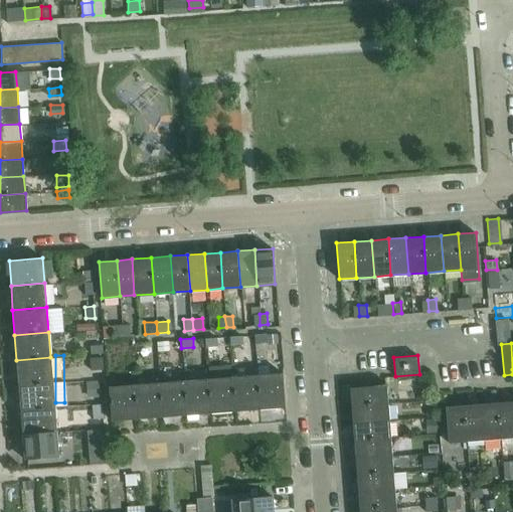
[(52,382),(50,357),(16,360),(18,385),(52,382)]
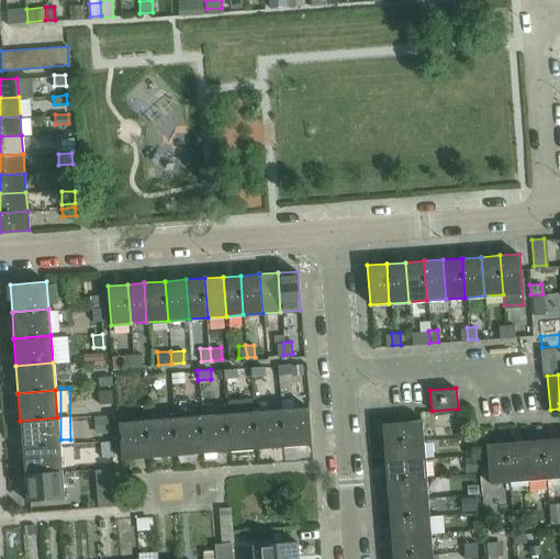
[(311,444),(308,406),(279,409),(282,446),(311,444)]
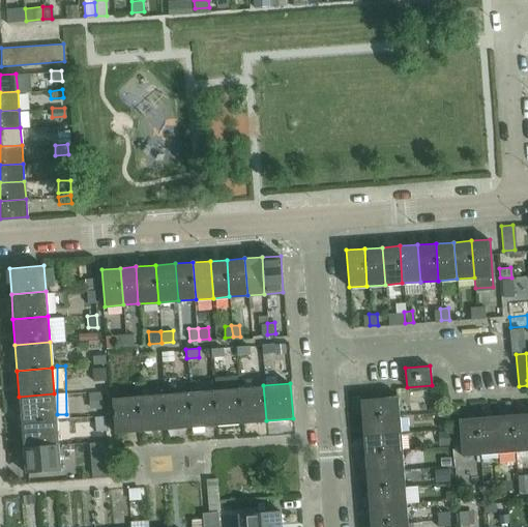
[(266,420),(263,385),(239,387),(241,422),(266,420)]
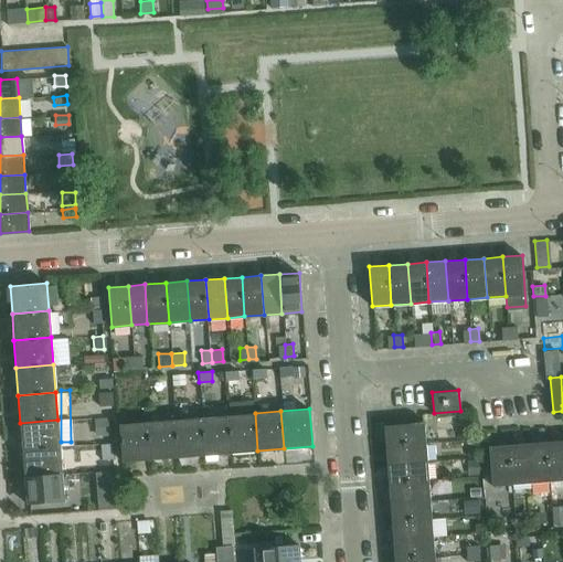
[(257,451),(255,413),(229,415),(231,453),(257,451)]
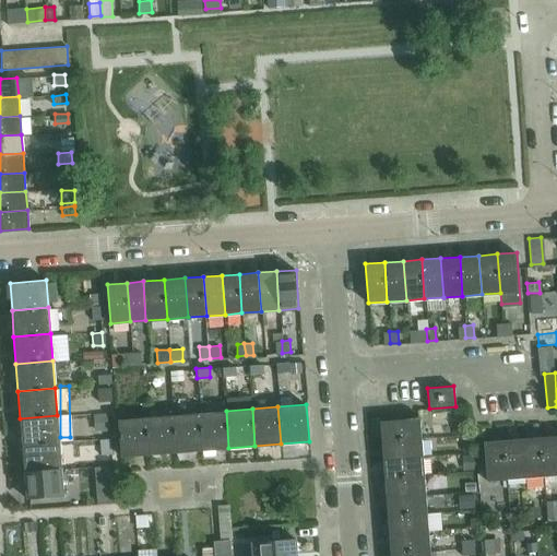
[(228,448),(226,411),(199,413),(202,450),(228,448)]
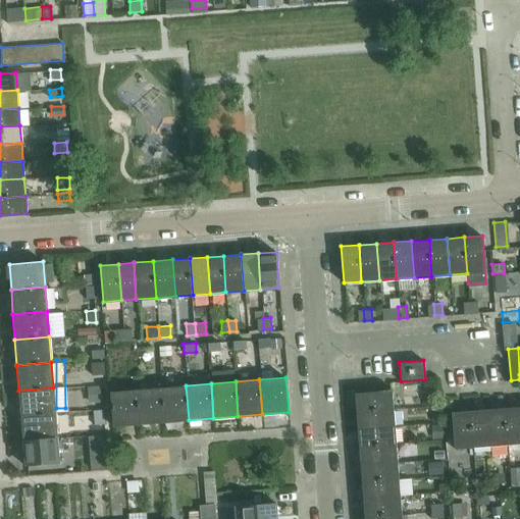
[(189,420),(186,385),(161,387),(163,422),(189,420)]
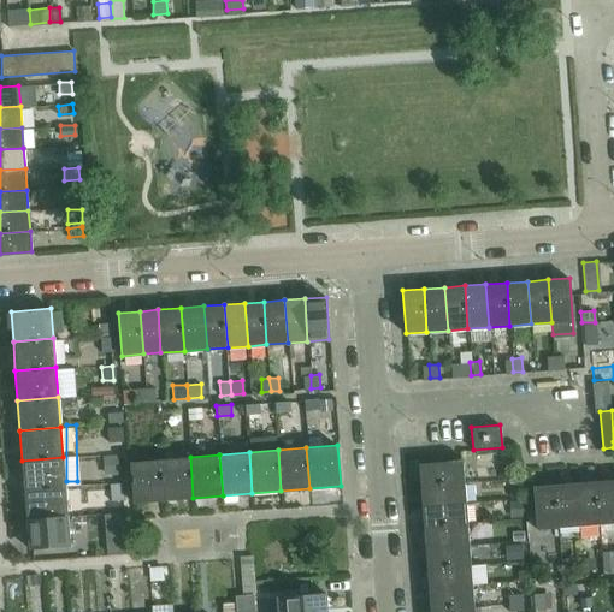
[(65,486),(63,457),(22,461),(24,489),(65,486)]
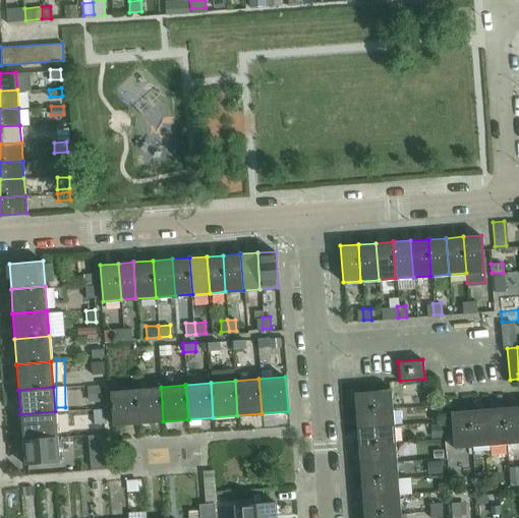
[(163,421),(161,387),(134,389),(137,423),(163,421)]
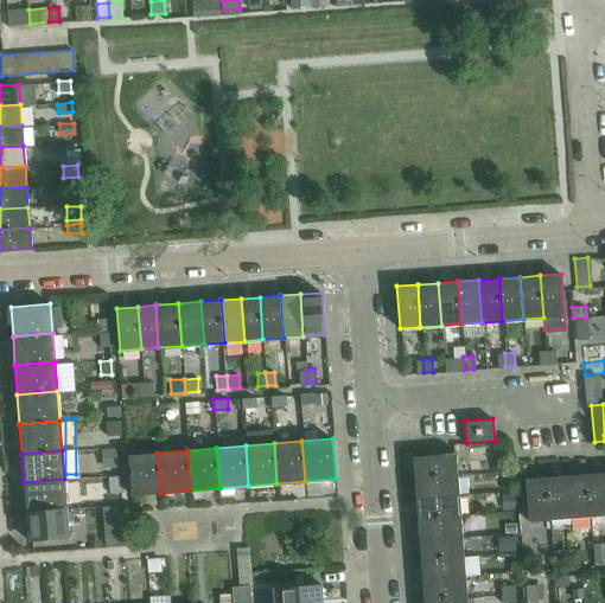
[(160,493),(157,453),(128,455),(131,494),(160,493)]
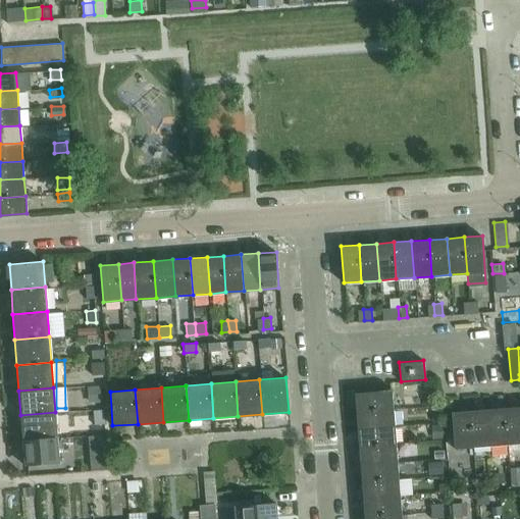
[(393,408),(392,390),(355,393),(356,411),(393,408)]
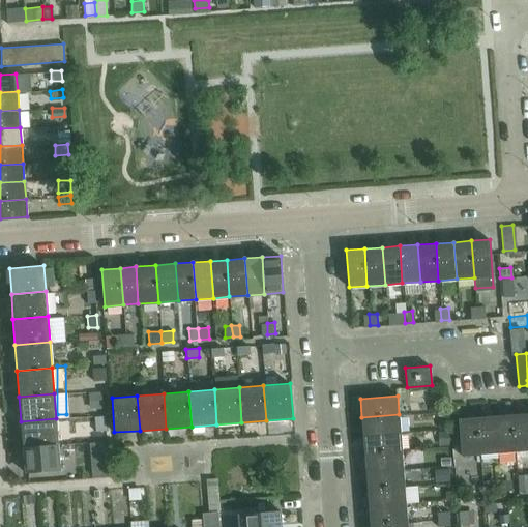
[(439,399),(428,400),(429,409),(439,409),(439,399)]
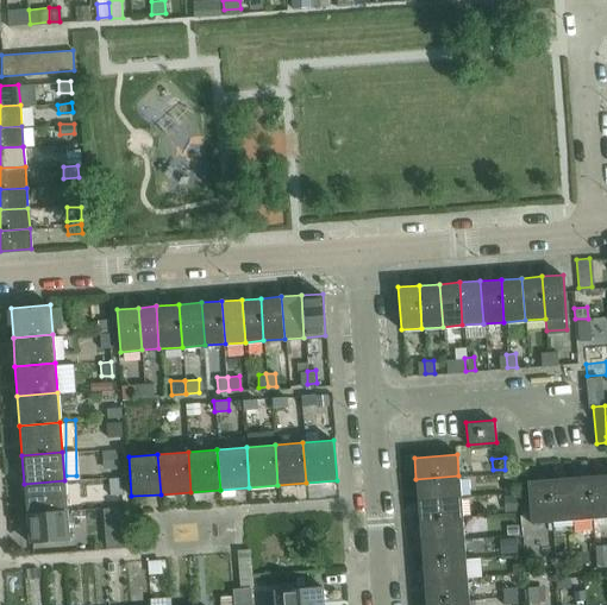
[(606,516),(606,473),(587,476),(590,518),(606,516)]
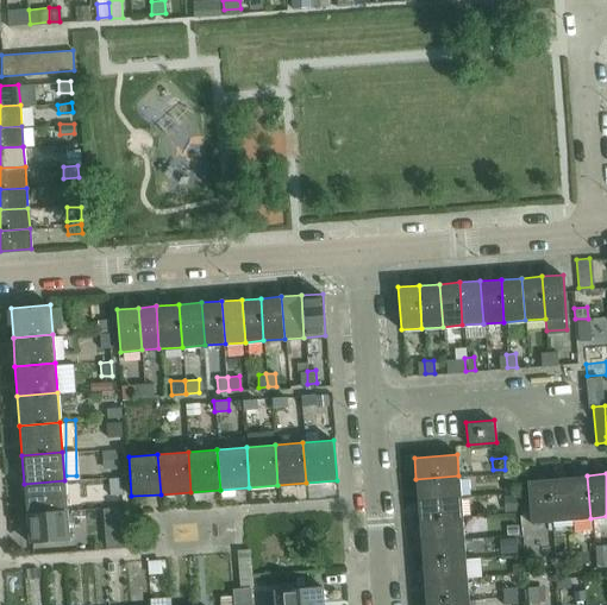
[(460,497),(458,476),(415,479),(417,500),(460,497)]
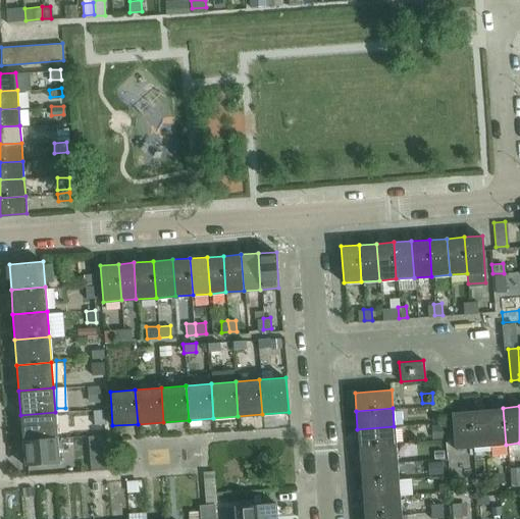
[(506,445),(503,408),(486,409),(489,446),(506,445)]
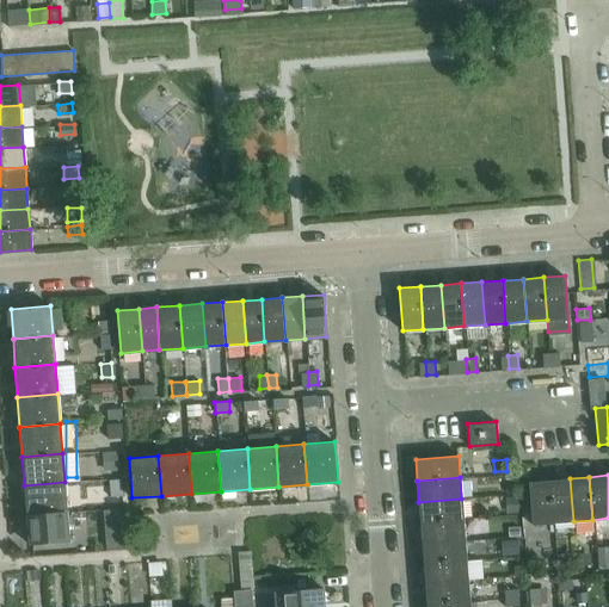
[(573,521),(570,478),(549,479),(553,522),(573,521)]
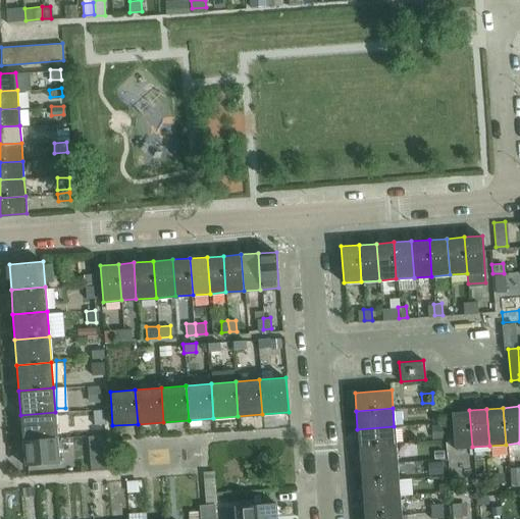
[(472,447),(469,410),(451,412),(454,449),(472,447)]
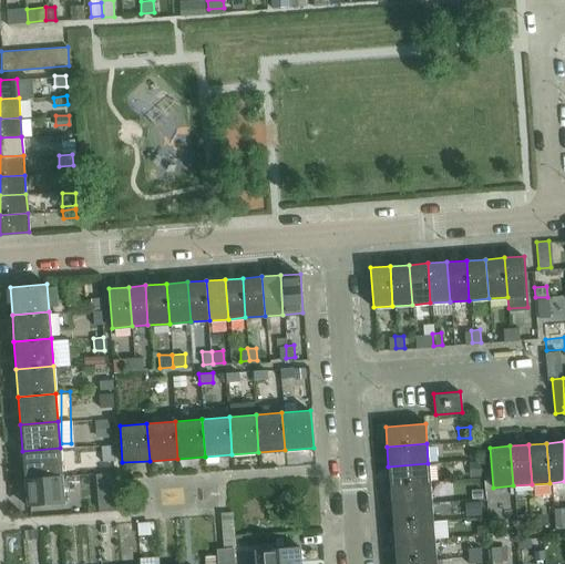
[(62,474),(60,448),(22,451),(24,478),(62,474)]
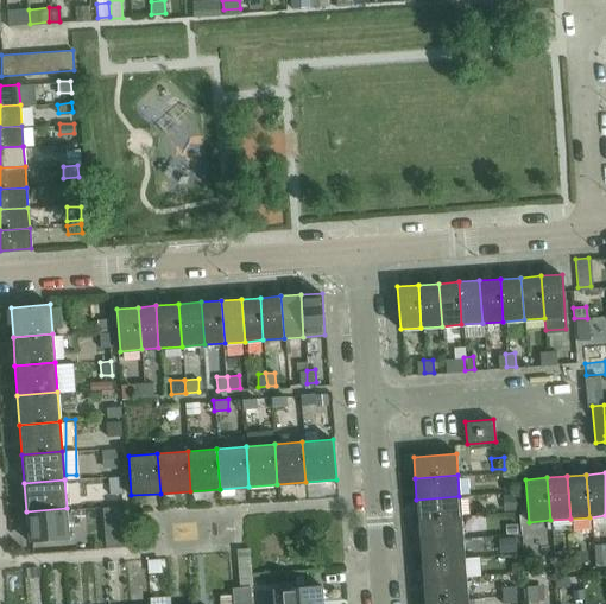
[(461,516),(459,496),(416,500),(418,520),(461,516)]
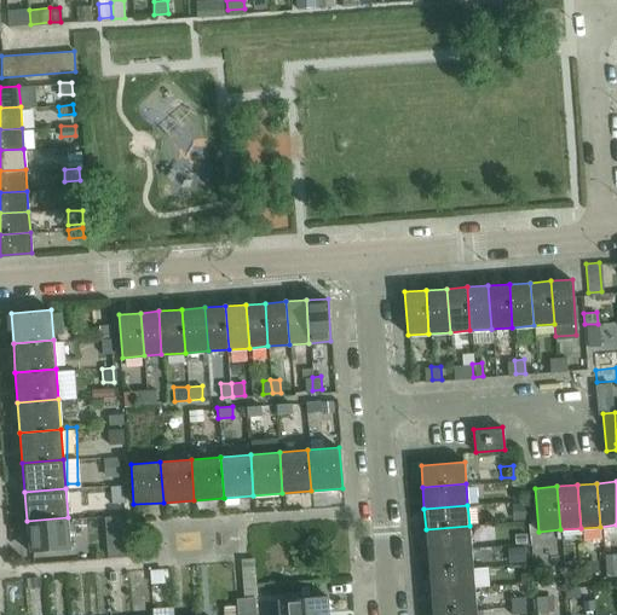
[(125,512),(105,514),(108,552),(126,551),(125,512)]
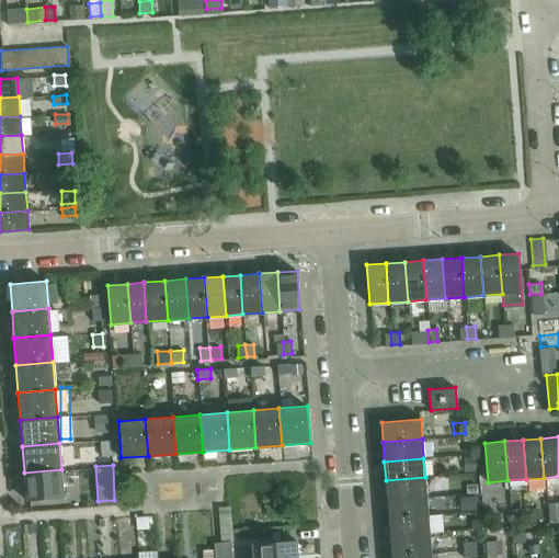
[(64,497),(61,469),(24,473),(26,500),(64,497)]
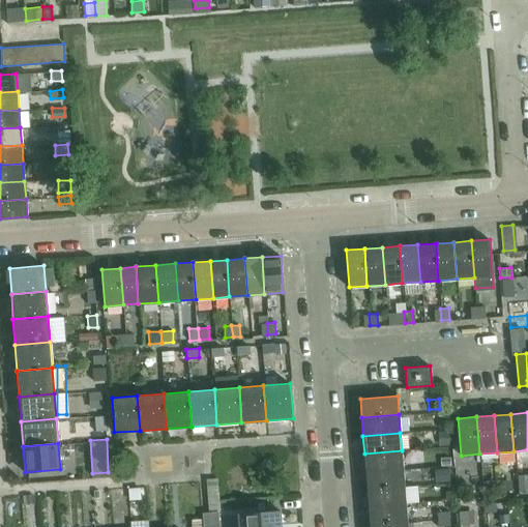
[(403,470),(402,450),(364,454),(365,472),(403,470)]
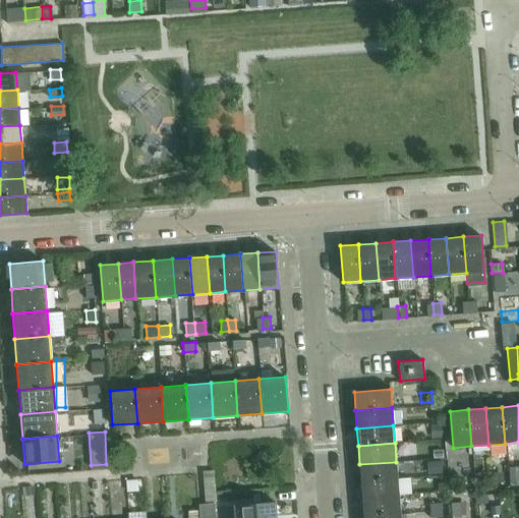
[(440,461),(425,462),(426,474),(441,473),(440,461)]
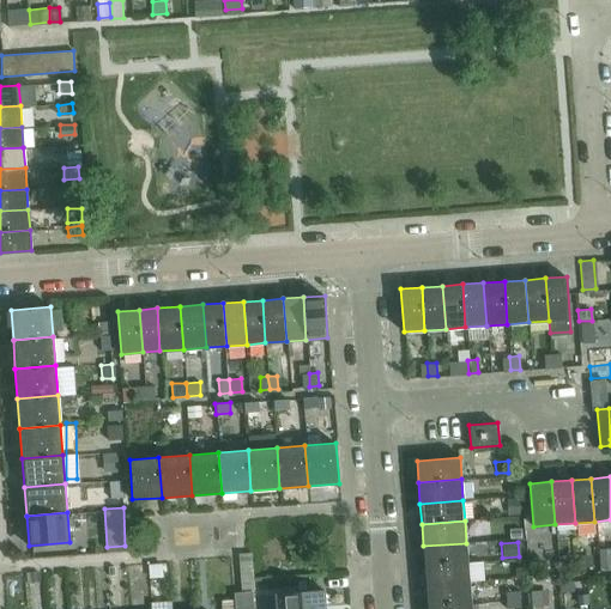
[(467,564),(466,543),(423,546),(425,567),(467,564)]
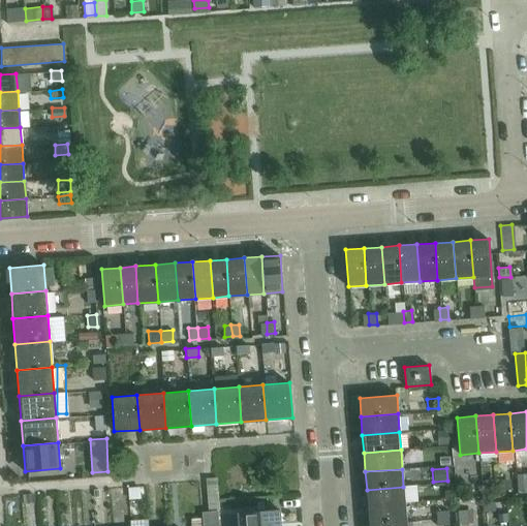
[(218,508),(215,476),(206,477),(208,509),(218,508)]
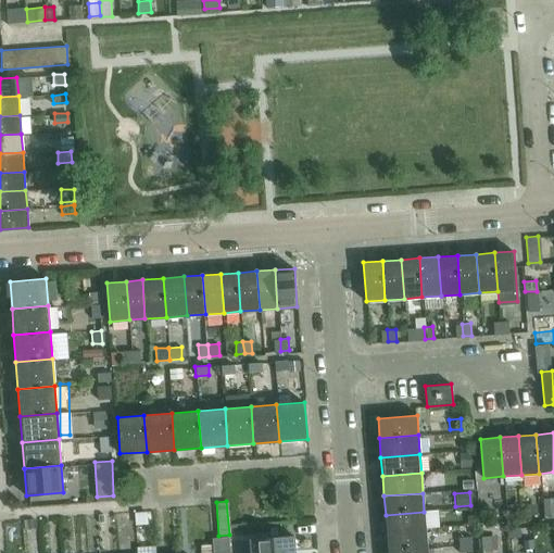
[(426,529),(424,512),(386,515),(387,532),(426,529)]
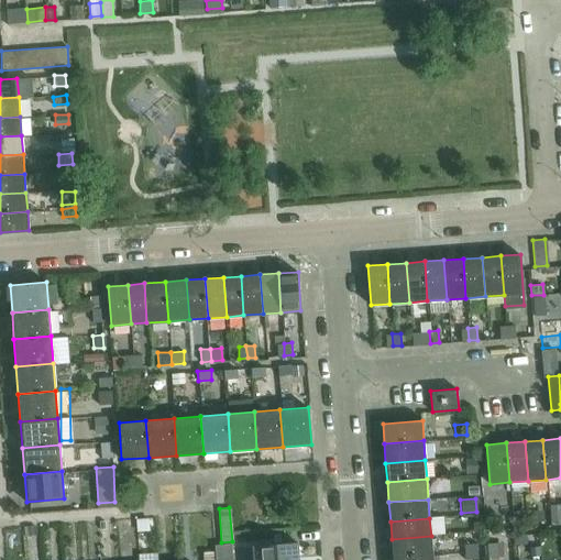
[(481,522),(472,523),(472,531),(482,531),(481,522)]
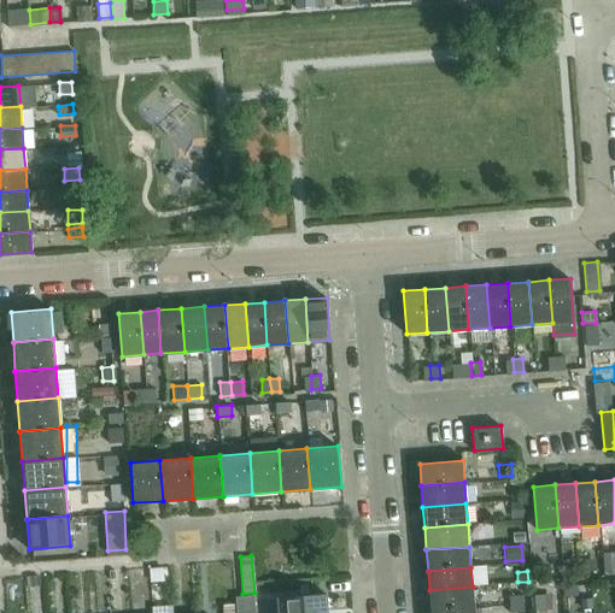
[(36,575),(24,576),(24,587),(37,585),(36,575)]
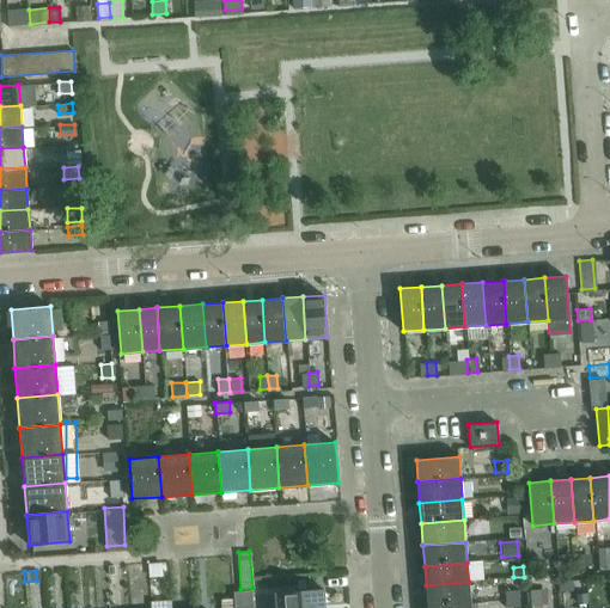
[(470,602),(469,582),(426,585),(427,606),(470,602)]
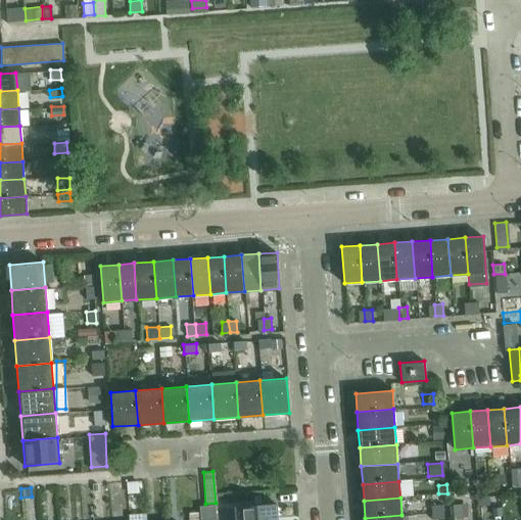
[(276,519),(275,503),(234,507),(234,519),(276,519)]
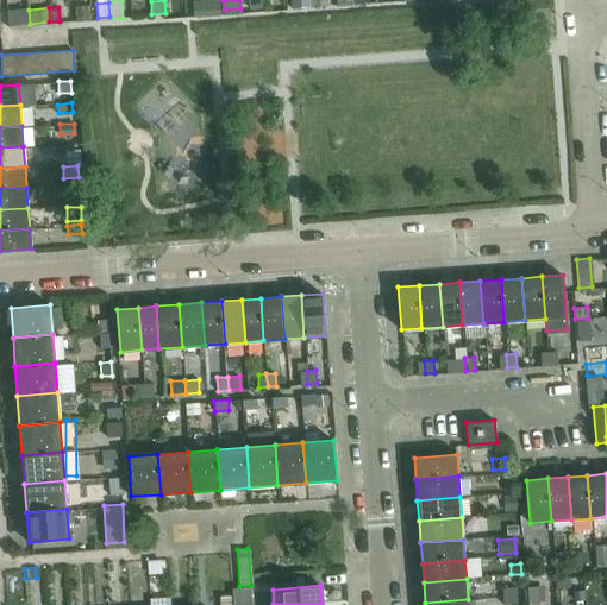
[(515,596),(515,586),(501,587),(502,596),(515,596)]
